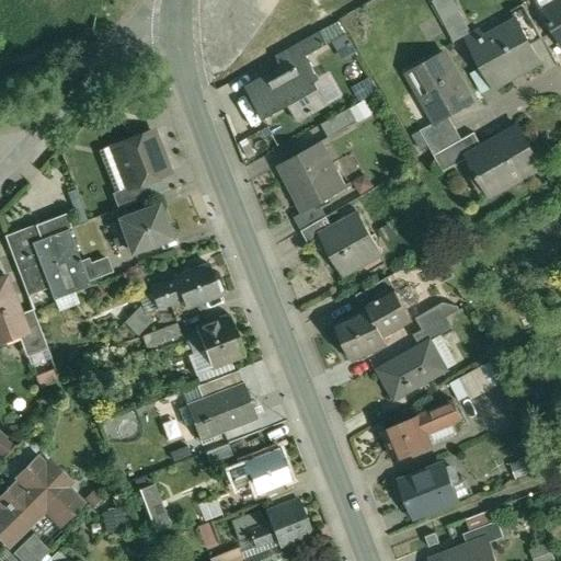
[(435,0),(456,42),(473,33),(457,0),(435,0)]
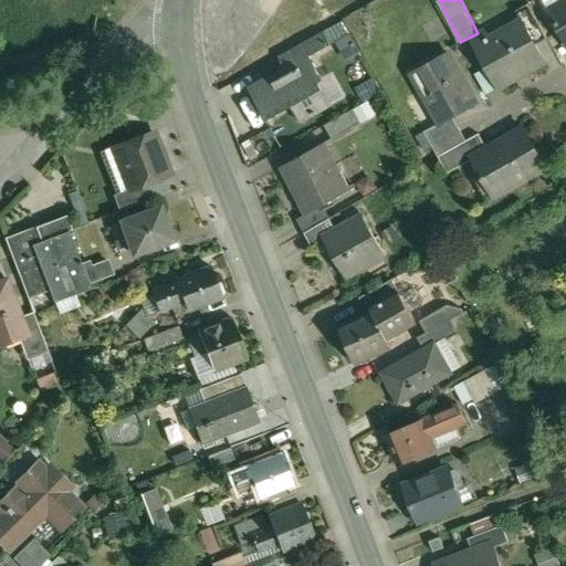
[(565,0),(549,10),(565,40),(565,0)]
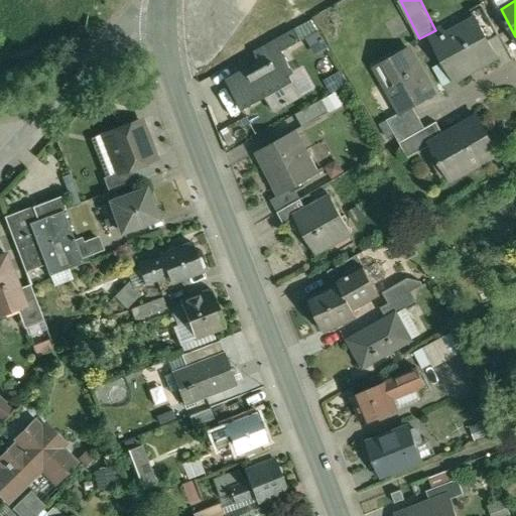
[(501,35),(483,4),(472,10),(477,20),(479,19),(491,40),(501,35)]
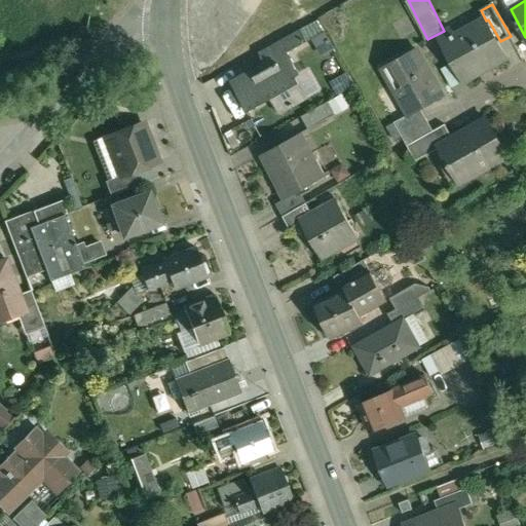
[(486,21),(458,37),(452,27),(439,35),(464,81),(481,72),(480,70),(505,55),(506,58),(509,57),(500,41),(488,20),(486,21)]
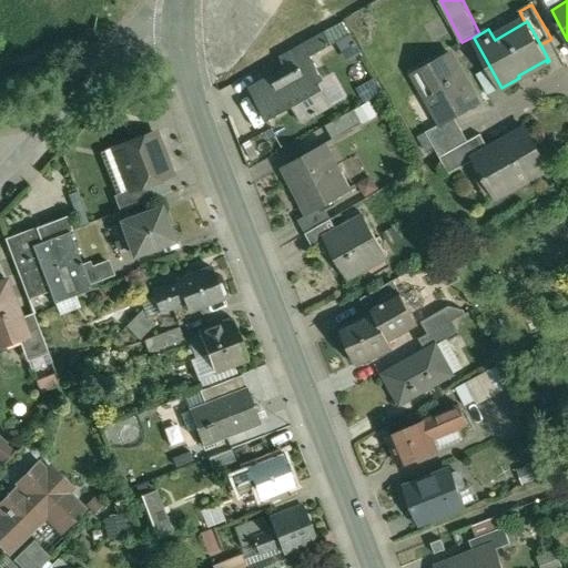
[(290,69),(253,90),(257,99),(256,100),(269,121),(294,108),(302,122),(315,115),(316,118),(320,115),(318,113),(333,104),(322,83),(325,81),(313,58),(333,47),(325,33),(283,57),(290,69)]
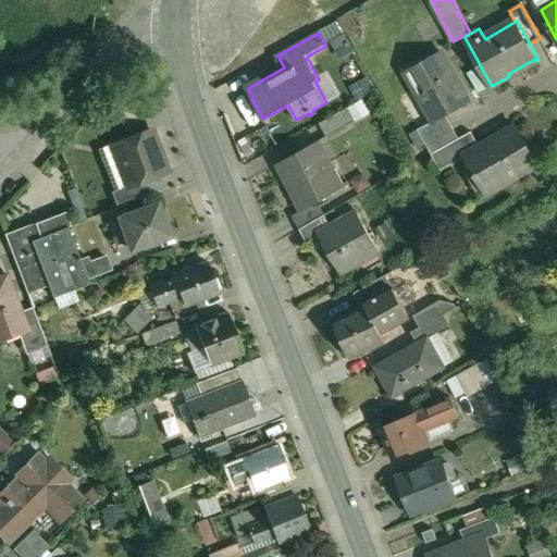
[(471,101),(443,51),(406,72),(434,122),(435,123),(448,115),(471,101)]
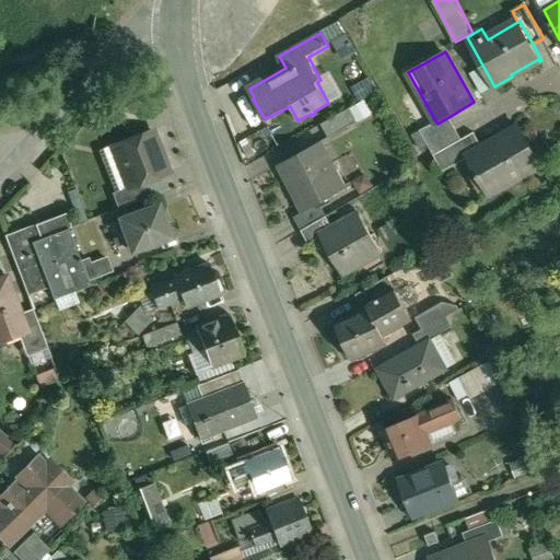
[(351,109),(323,125),(329,138),(358,123),(351,109)]
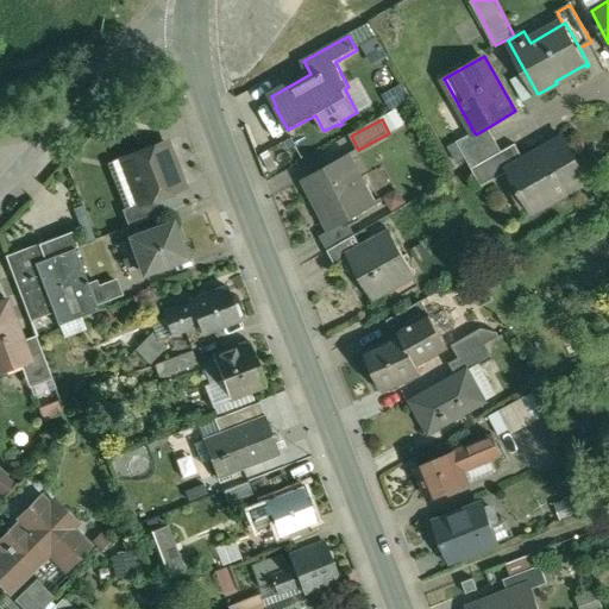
[(475,133),(459,142),(475,168),(504,151),(490,126),(476,135),(475,133)]
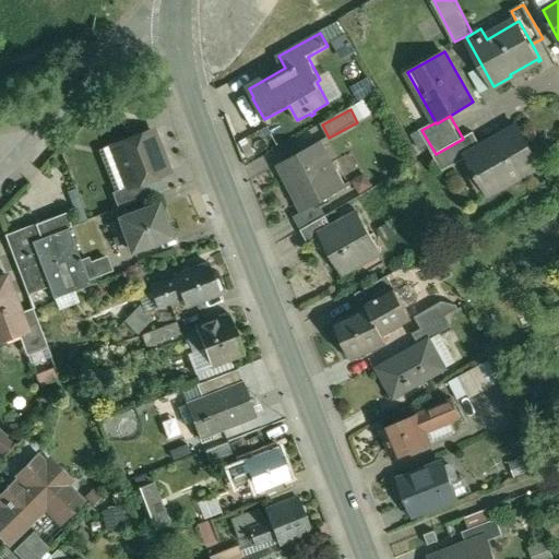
[(483,146),(467,156),(468,157),(489,194),(542,164),(521,126),(483,146)]
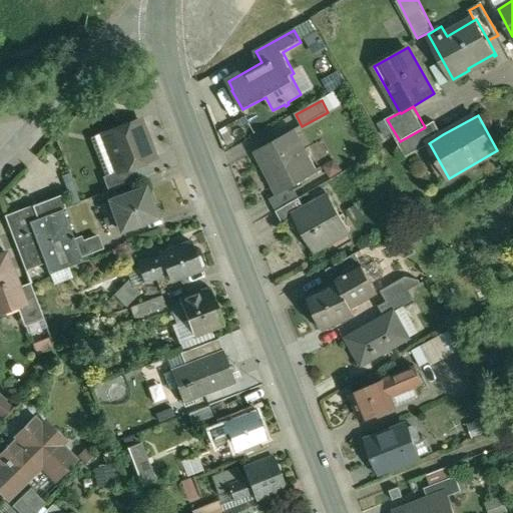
[(140,120),(104,134),(119,171),(119,172),(130,168),(154,158),(140,120)]
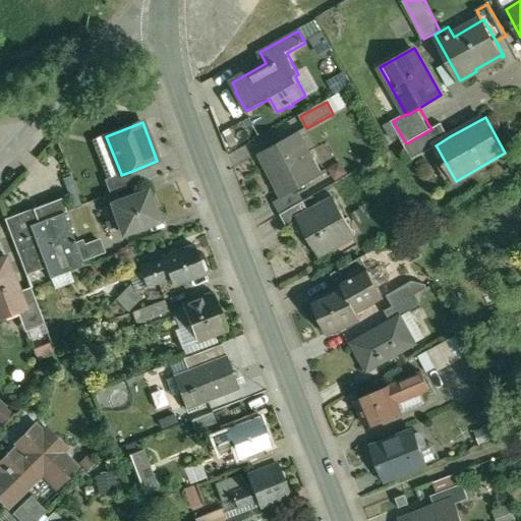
[(431,129),(406,143),(413,158),(423,153),(423,154),(437,147),(436,146),(450,136),(443,123),(431,129)]
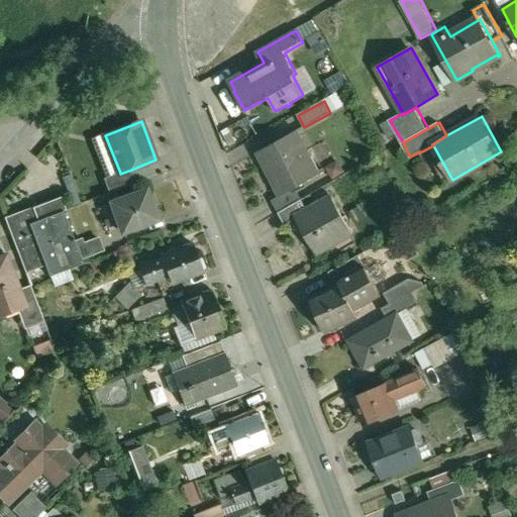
[(295,133),(257,153),(266,168),(269,166),(275,176),(273,177),(282,194),(280,195),(281,197),(326,172),(325,171),(312,178),(304,163),(309,160),(295,133)]
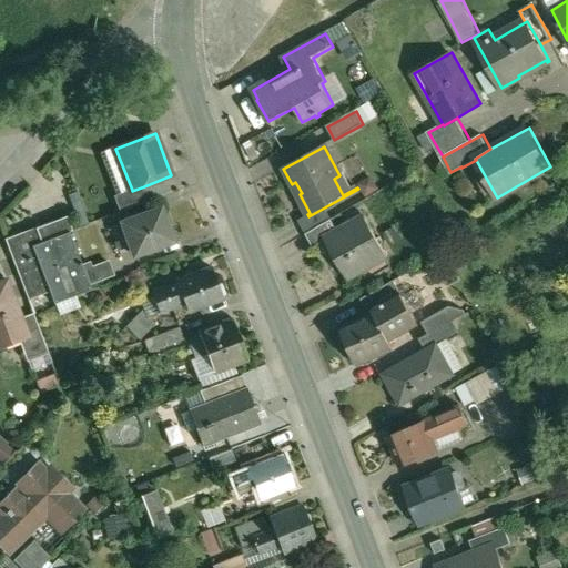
[(132,190),(115,196),(121,212),(150,201),(144,186),(132,191),(132,190)]
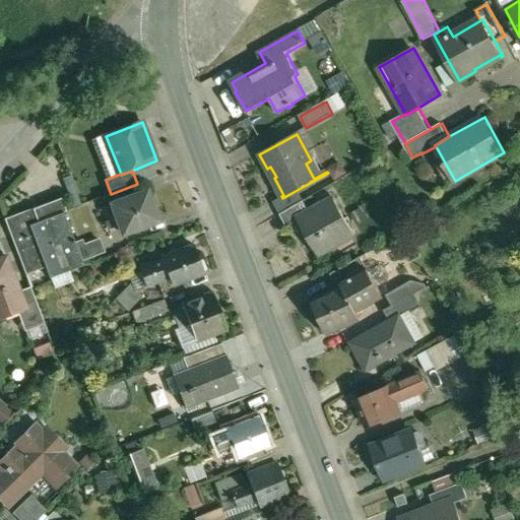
[(147,192),(118,204),(123,217),(120,218),(126,234),(158,220),(147,192)]
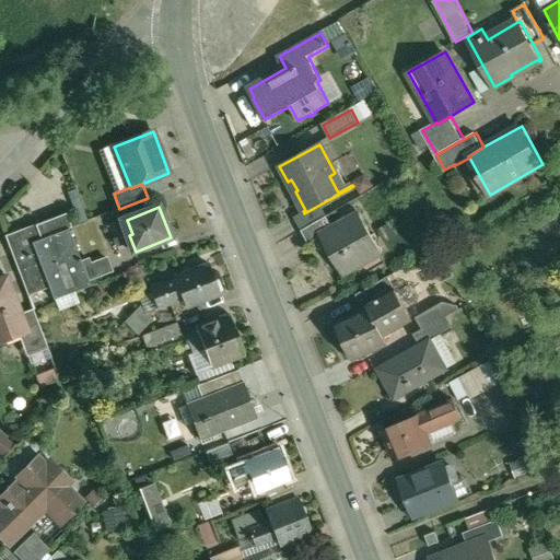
[(333,229),(321,235),(322,236),(342,273),(380,253),(359,214),(333,229)]
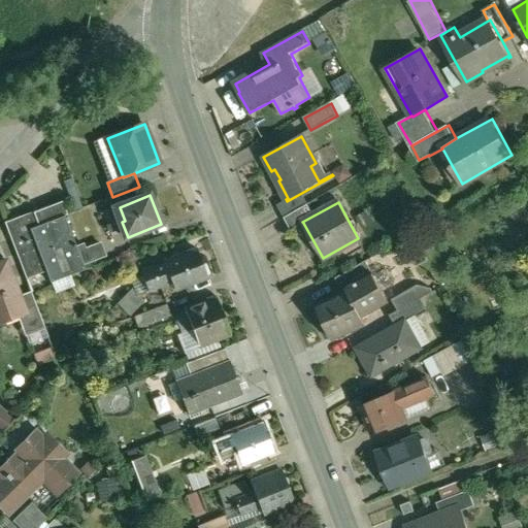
[(307,204),(285,218),(291,230),(303,223),(302,222),(314,216),(307,204)]
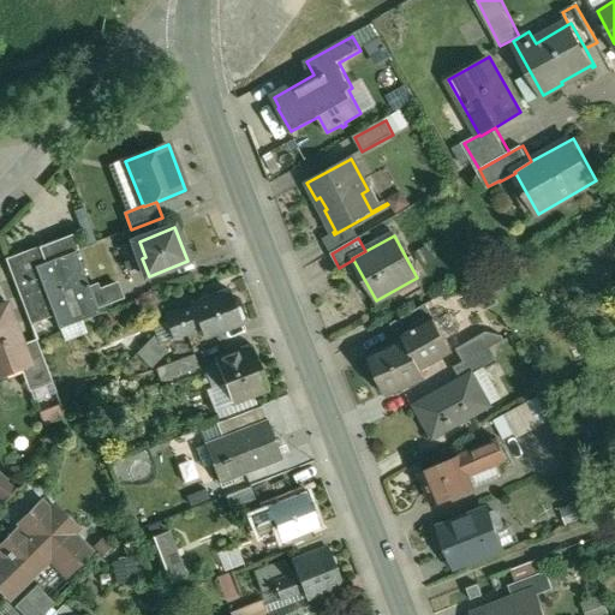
[(77,251),(52,261),(48,251),(42,254),(39,246),(17,255),(33,292),(22,297),(33,326),(55,317),(60,329),(101,314),(99,308),(90,286),(77,251)]
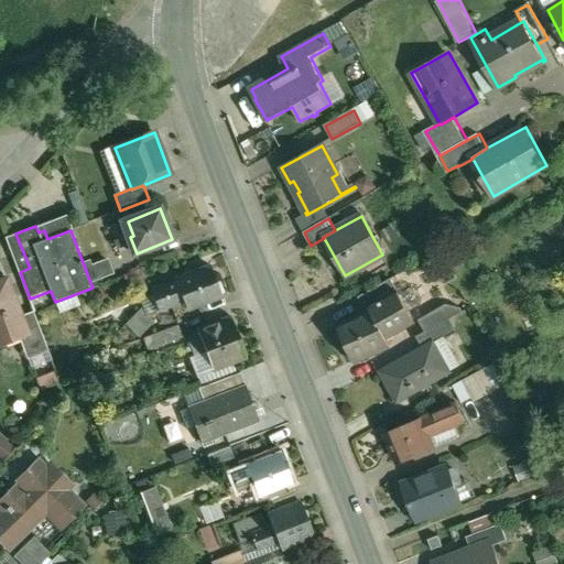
[(15,234),(6,238),(20,272),(30,268),(15,234)]
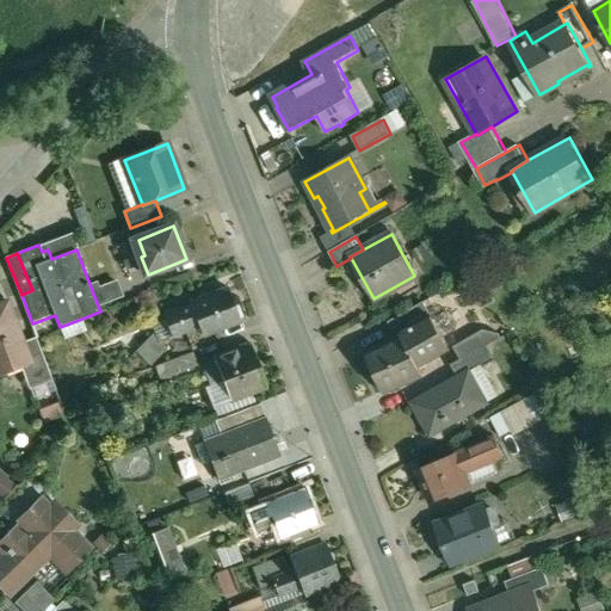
[(90,284),(98,306),(123,296),(117,281),(100,287),(98,282),(90,284)]
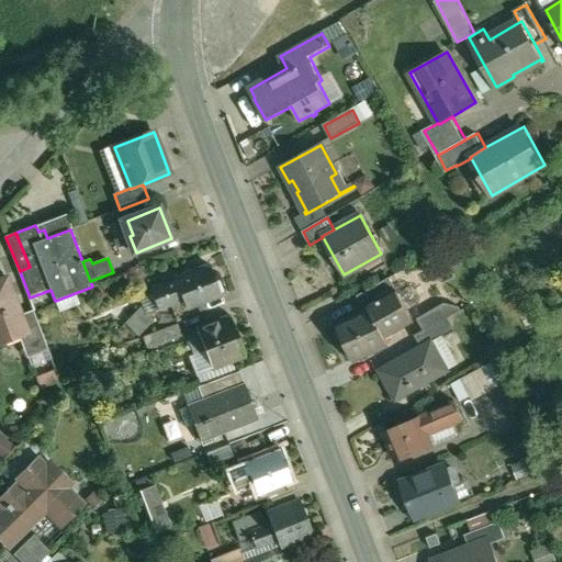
[(210,266),(177,279),(177,280),(184,301),(188,308),(222,295),(222,294),(224,291),(221,282),(216,281),(210,266)]
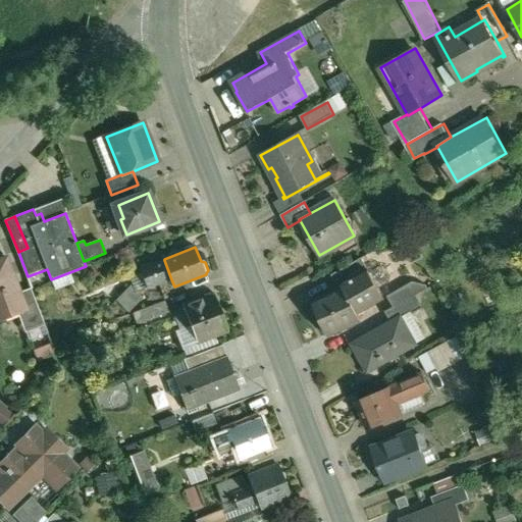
[(6,257),(0,259),(0,319),(18,313),(28,308),(21,293),(6,257)]
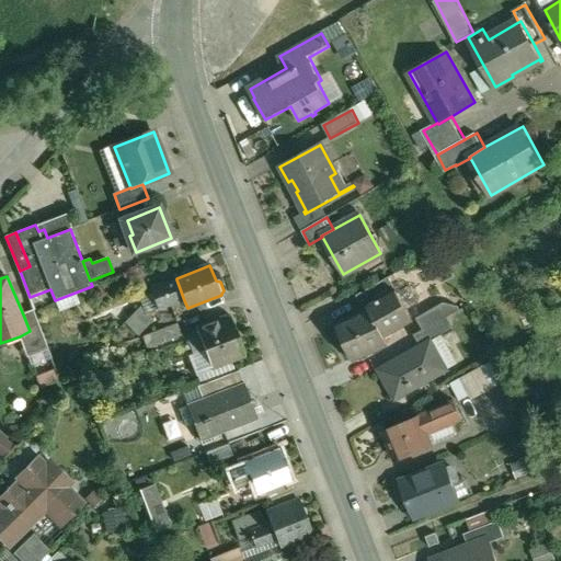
[(390,277),(357,295),(367,311),(370,309),(368,306),(397,289),(390,277)]
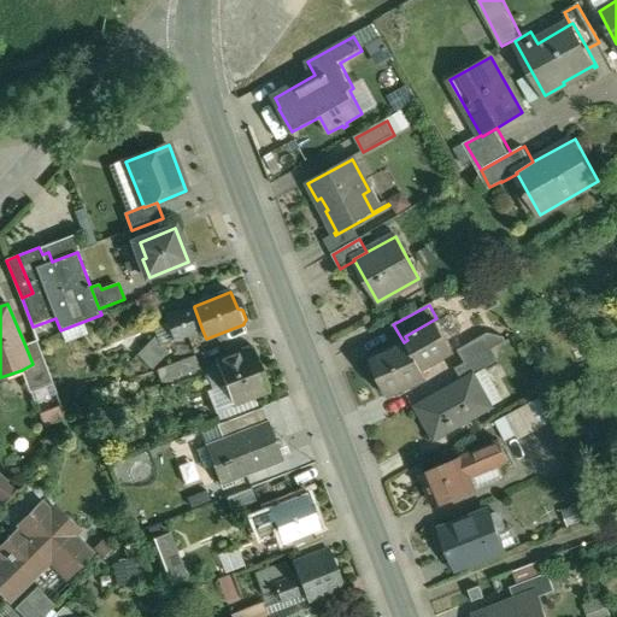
[(194,307),(166,318),(176,340),(203,330),(194,307)]
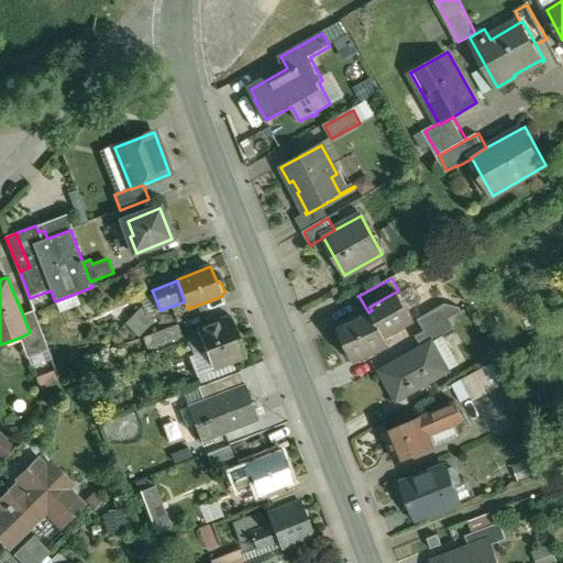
[(398,290),(370,307),(372,310),(368,312),(339,324),(340,327),(338,330),(342,341),(346,342),(354,362),(390,346),(386,338),(409,324),(412,316),(411,315),(398,290)]
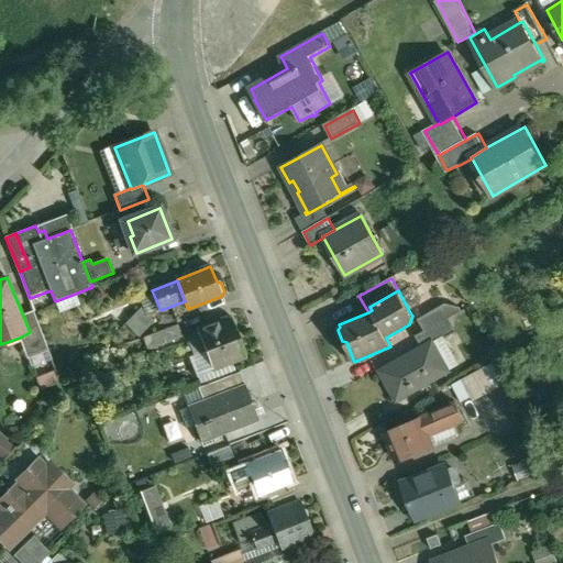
[(442,306),(420,318),(428,331),(449,318),(442,306)]
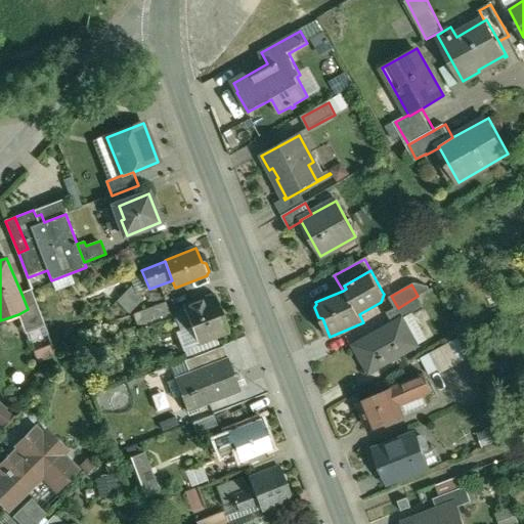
[(32,289),(22,294),(28,309),(18,314),(26,332),(45,323),(32,289)]
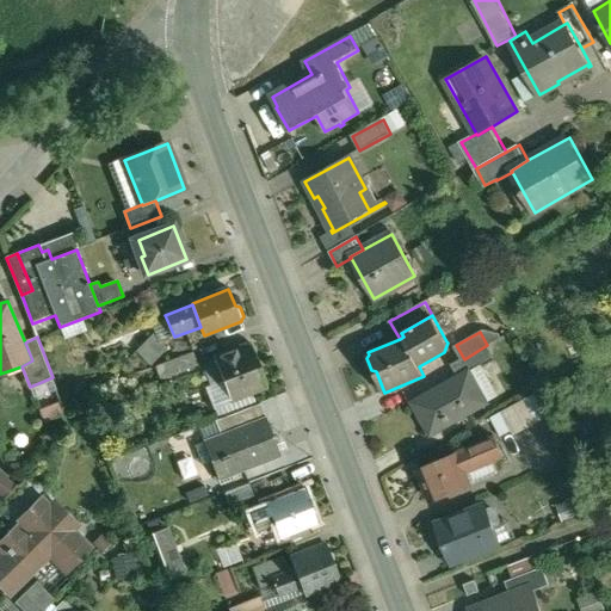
[(464,359),(454,365),(452,364),(460,378),(470,372),(471,375),(497,360),(487,345),(464,359)]
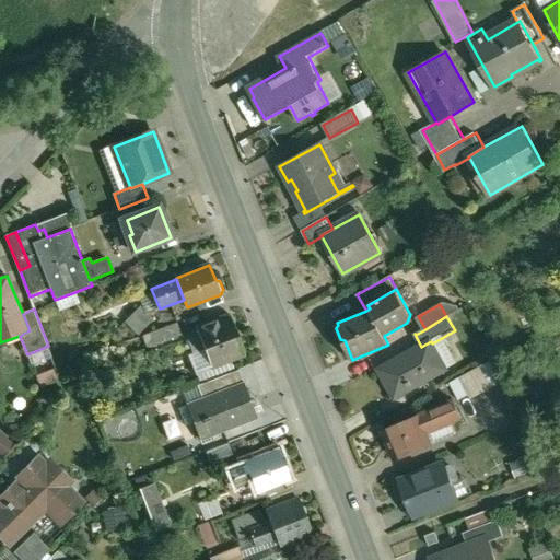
[(230,317),(187,334),(195,353),(206,349),(212,366),(245,354),(230,317)]
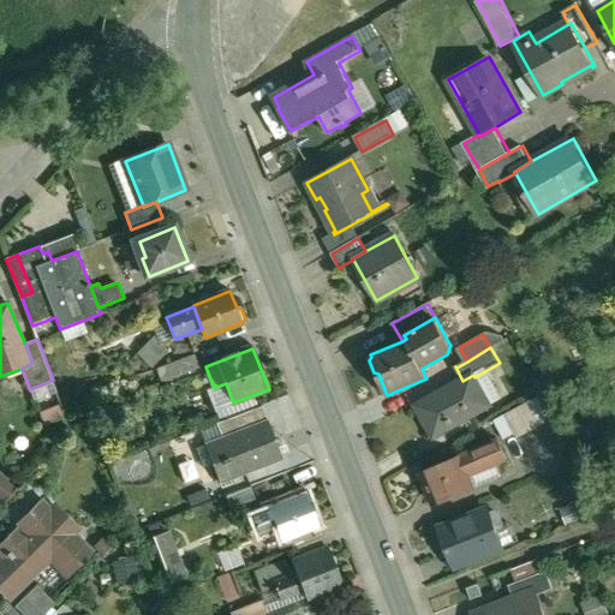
[(196,356),(160,369),(165,382),(201,368),(196,356)]
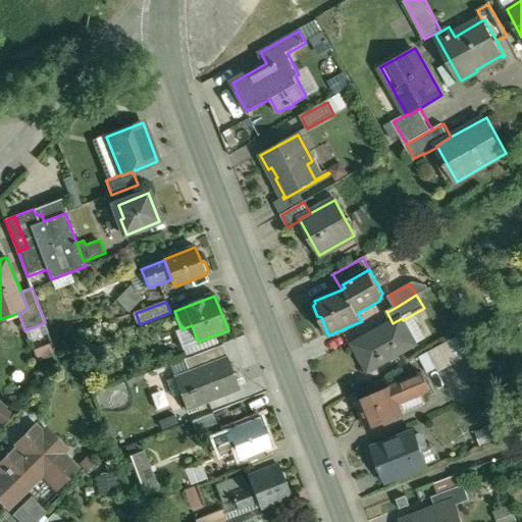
[(393,323),(376,332),(377,334),(356,347),(369,371),(416,345),(403,320),(402,318),(393,323)]
